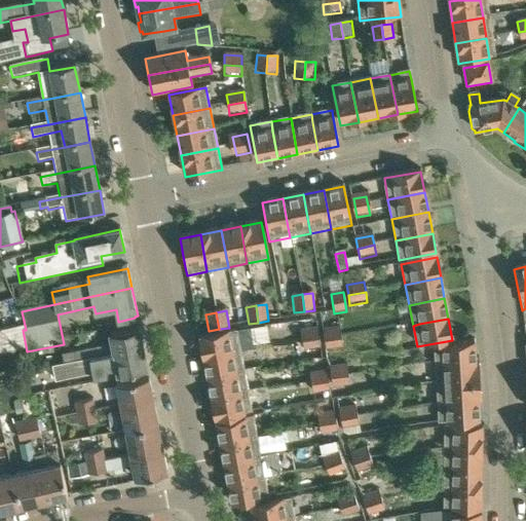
[(324,341),(341,338),(339,328),(323,331),(324,341)]
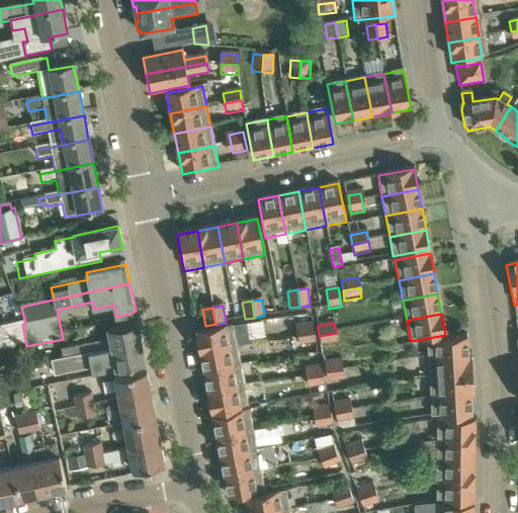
[(61,348),(63,360),(142,345),(138,324),(108,329),(110,339),(61,348)]
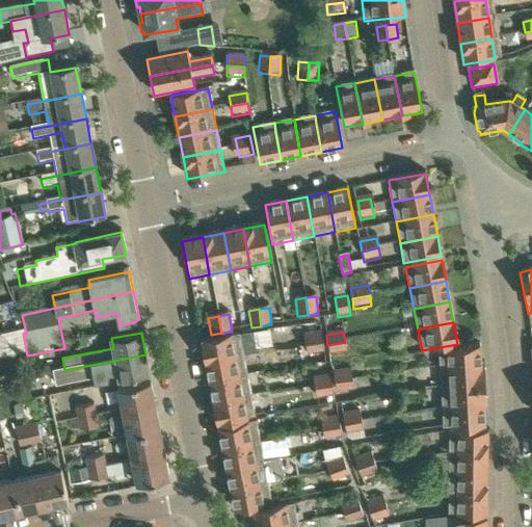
[(303,335),(304,346),(322,343),(321,333),(303,335)]
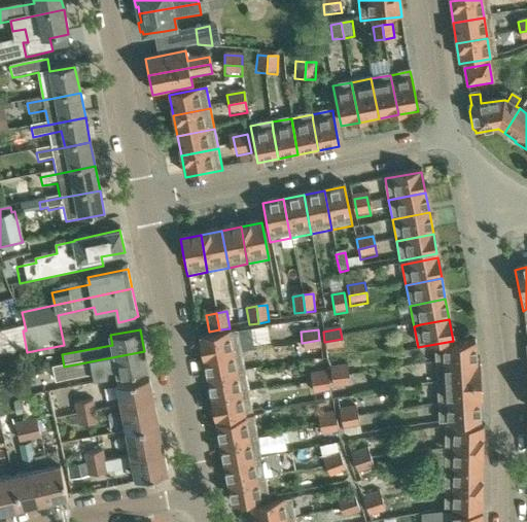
[(200,339),(203,359),(241,352),(237,333),(200,339)]
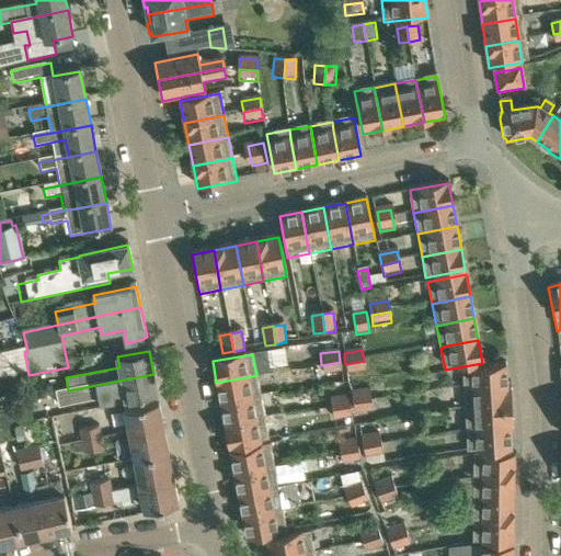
[(366,372),(364,361),(345,364),(347,375),(366,372)]
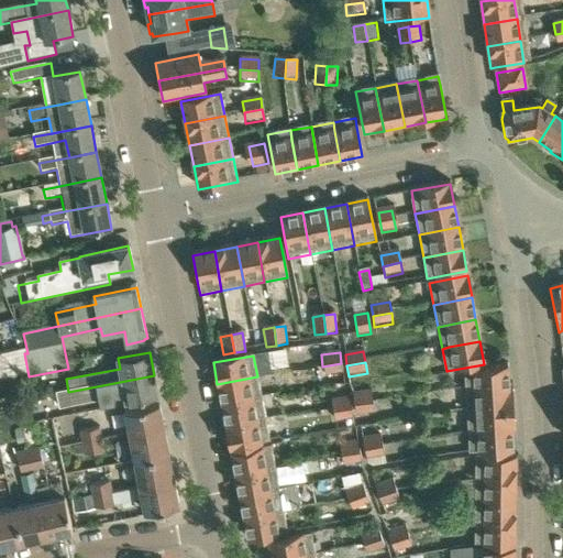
[(343,375),(341,363),(322,367),(324,378),(343,375)]
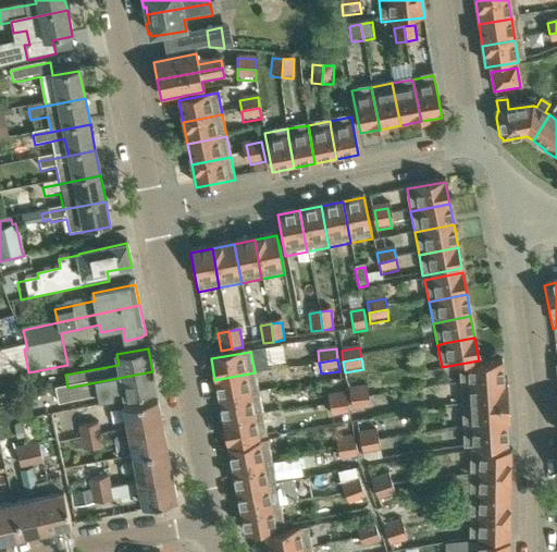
[(459,366),(460,387),(507,383),(507,381),(503,381),(502,364),(459,366)]
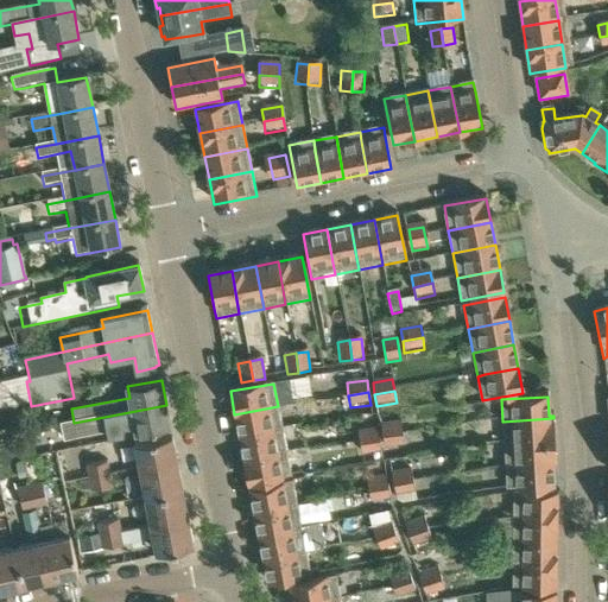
[(166,405),(74,423),(61,425),(63,441),(108,432),(109,439),(126,436),(124,428),(134,426),(135,433),(171,428),(166,405)]
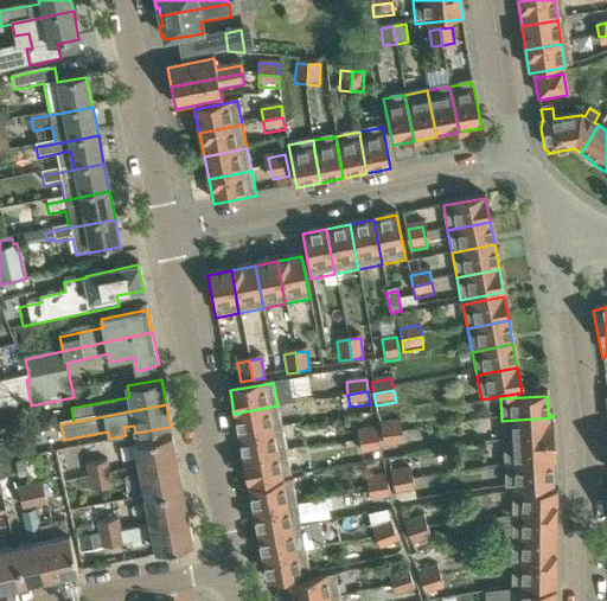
[(238,438),(281,430),(278,406),(234,414),(238,438)]
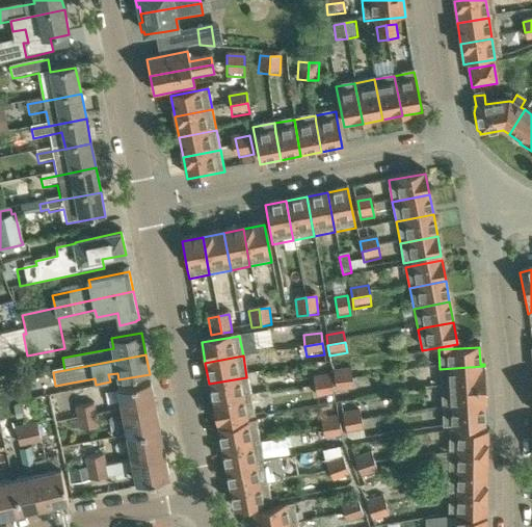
[(440,369),(441,389),(485,386),(484,366),(440,369)]
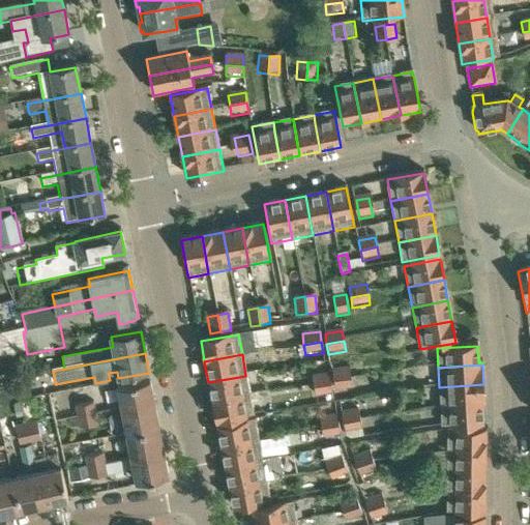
[(331,371),(333,382),(350,379),(349,369),(331,371)]
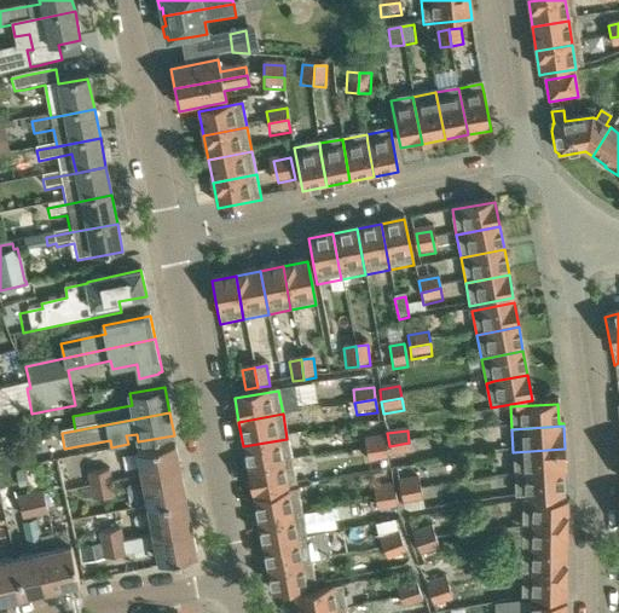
[(364,440),(365,452),(386,450),(383,438),(364,440)]
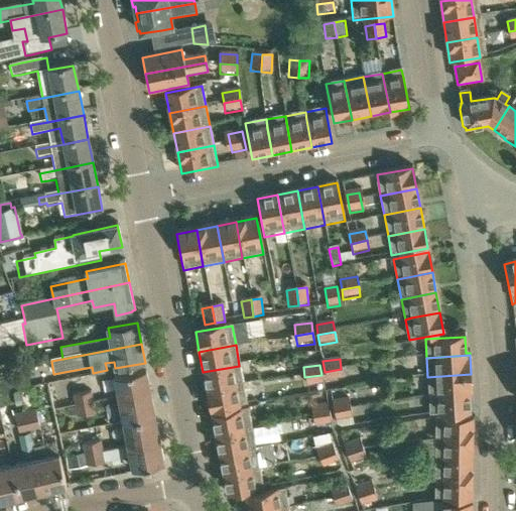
[(203,372),(207,392),(243,386),(239,366),(203,372)]
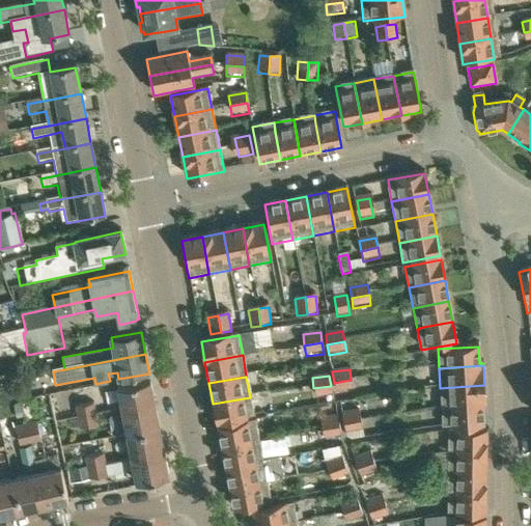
[(353,390),(351,380),(334,383),(335,393),(353,390)]
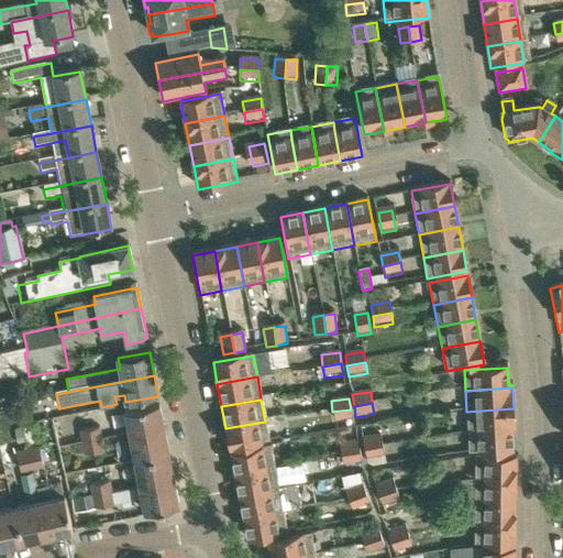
[(125,411),(130,434),(164,427),(159,404),(125,411)]
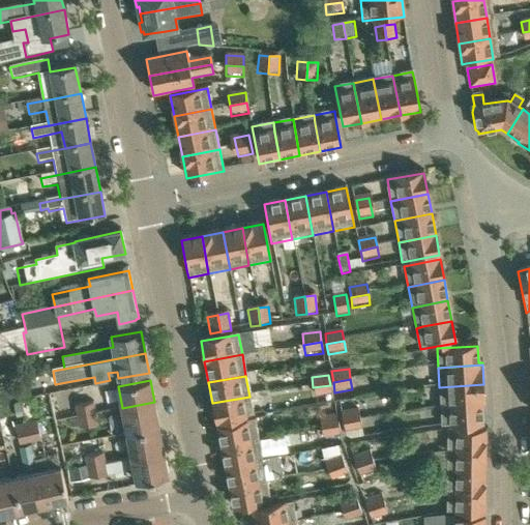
[(440,407),(484,405),(483,384),(439,387),(440,407)]
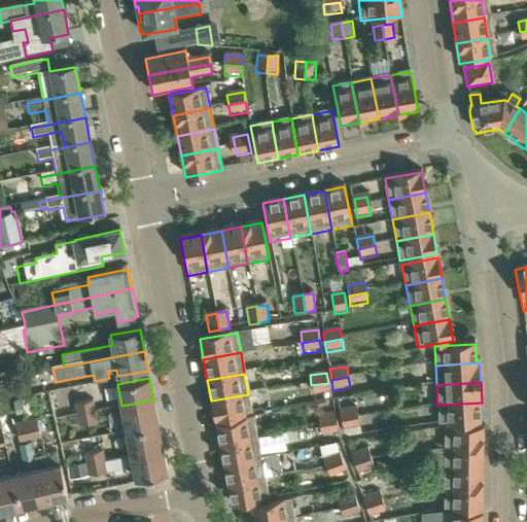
[(330,393),(328,383),(311,385),(313,396),(330,393)]
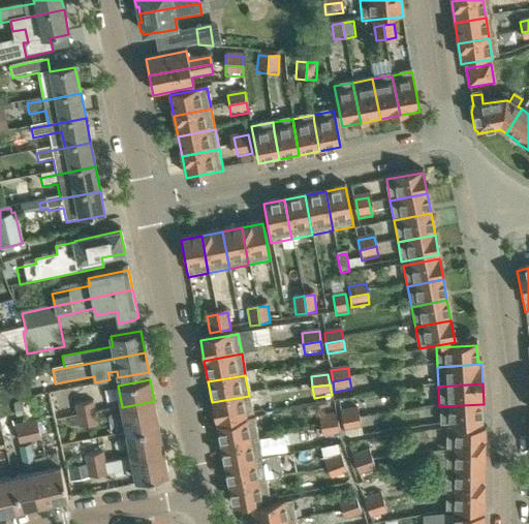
[(253,415),(249,396),(212,402),(215,423),(253,415)]
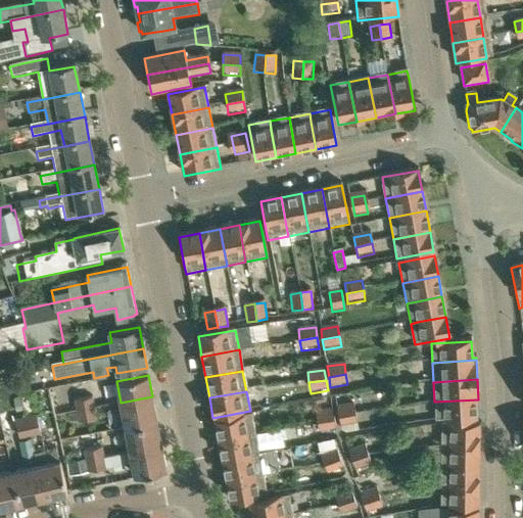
[(157,421),(152,396),(121,403),(126,427),(157,421)]
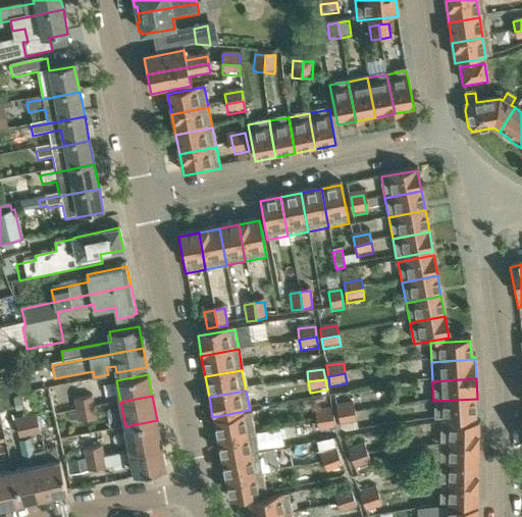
[(73,402),(75,413),(94,409),(92,399),(73,402)]
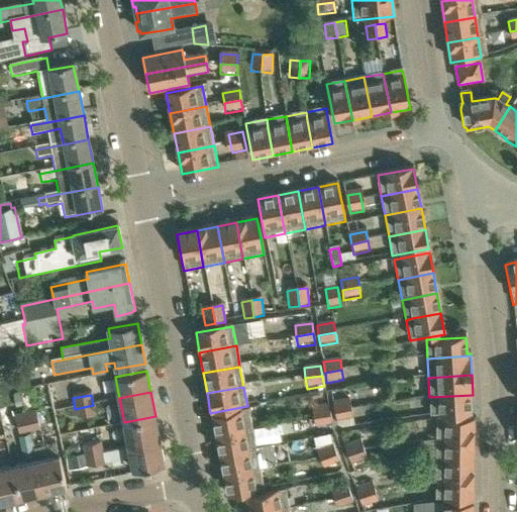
[(473,397),(473,395),(429,397),(430,417),(471,415),(470,398),(473,397)]
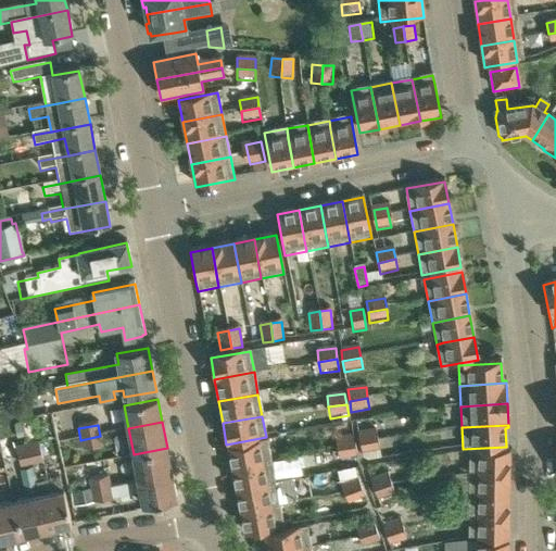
[(357,435),(359,445),(378,441),(376,430),(357,435)]
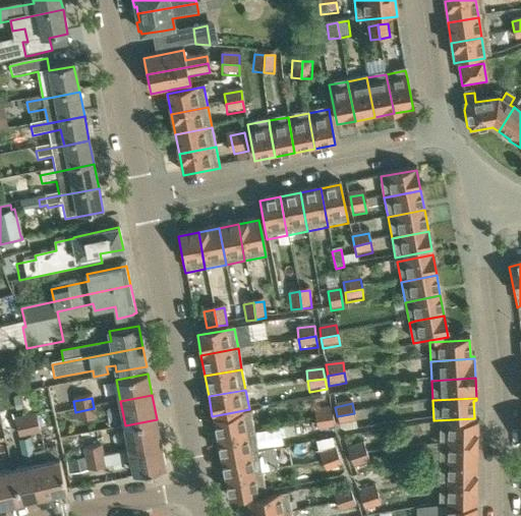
[(94,408),(75,412),(77,423),(97,419),(94,408)]
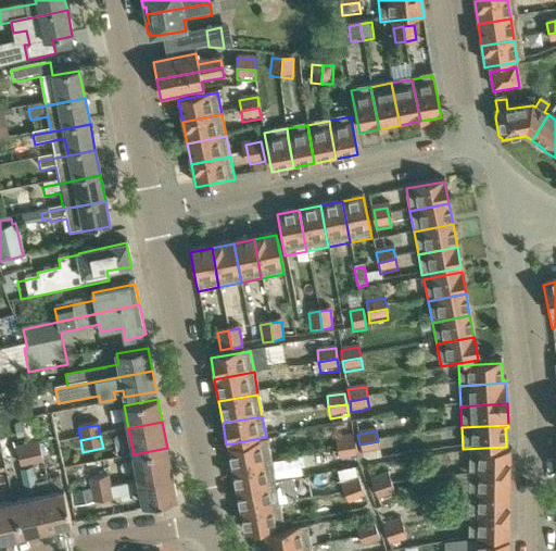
[(336,440),(338,450),(355,448),(353,437),(336,440)]
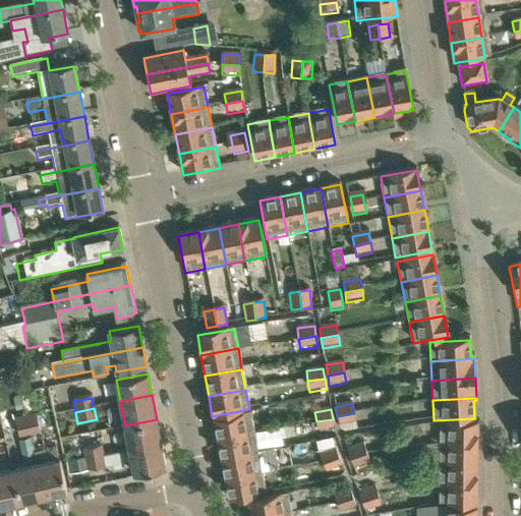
[(214,420),(218,441),(254,435),(250,413),(214,420)]
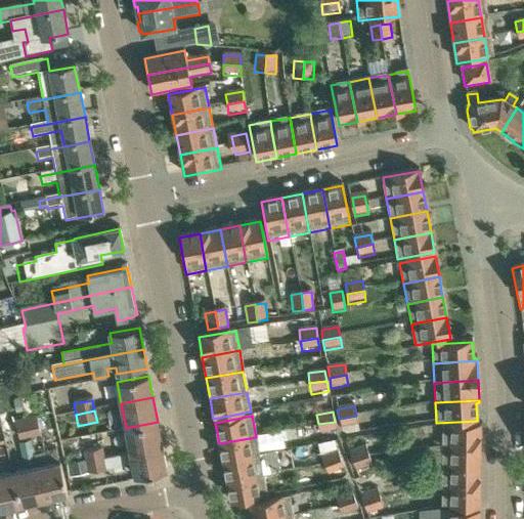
[(356,416),(339,419),(341,429),(358,426),(356,416)]
